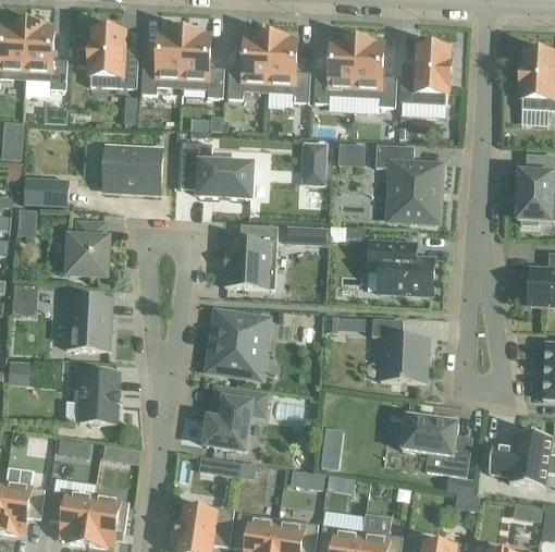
[(24,78),(27,23),(11,23),(11,25),(1,24),(0,48),(0,57),(0,77),(24,78)]
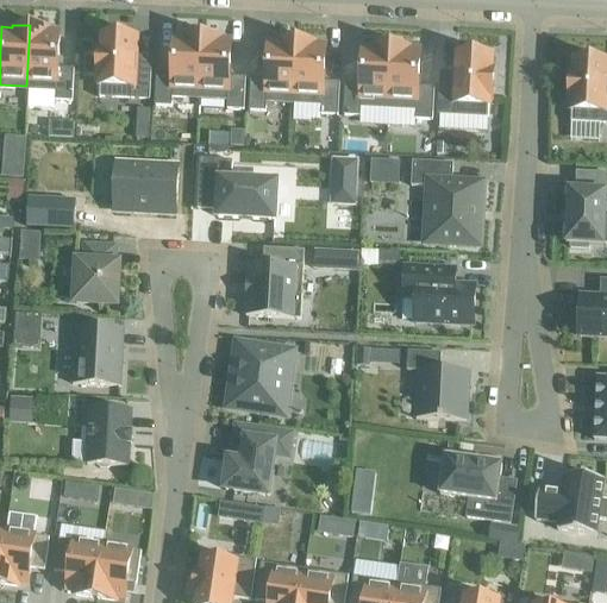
[(26,86),(54,87),(54,96),(70,98),(72,66),(56,64),(56,56),(57,30),(48,29),(48,26),(30,25),(26,86)]
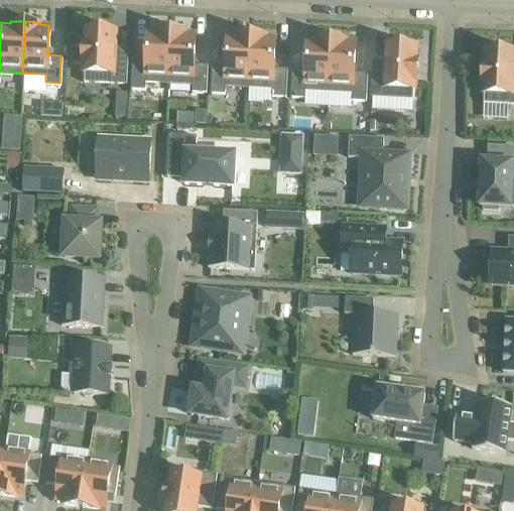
[(89,24),(89,27),(85,27),(85,38),(83,38),(81,64),(83,65),(83,80),(84,80),(84,79),(125,81),(126,53),(113,52),(114,28),(110,28),(111,25),(89,24)]
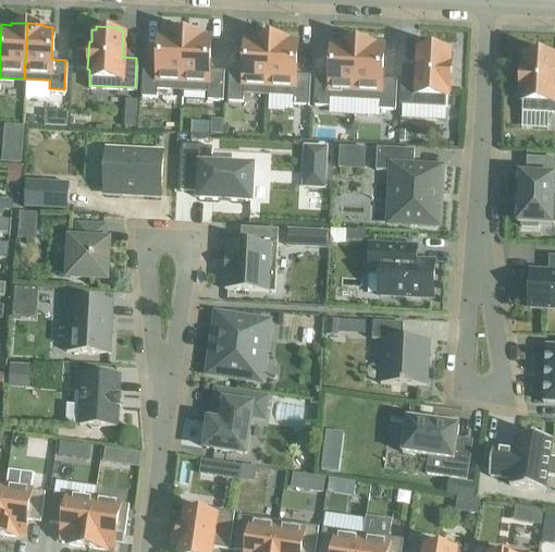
[(156,85),(181,87),(184,32),(168,31),(168,34),(158,33),(157,57),(157,64),(142,64),(139,94),(155,95),(156,85)]
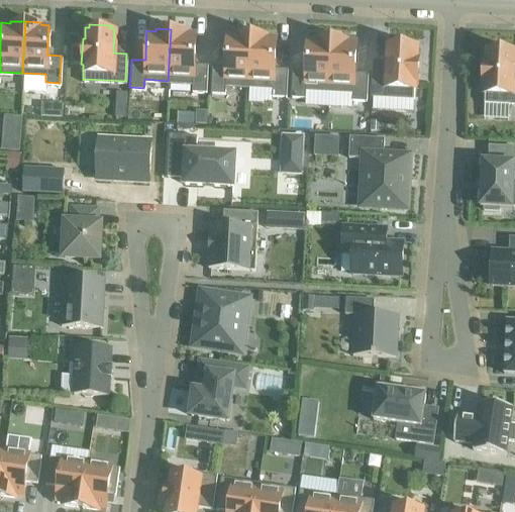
[(186,30),(171,29),(168,81),(191,82),(191,90),(205,91),(206,63),(192,63),(193,55),(194,32),(186,32),(186,30)]
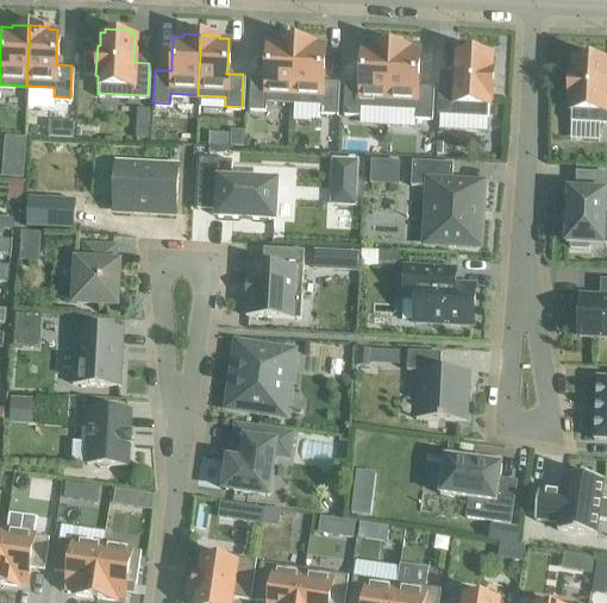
[(292,100),(295,39),(277,38),(277,42),(267,41),(266,67),(266,75),(249,75),(248,107),(264,108),(264,98),(292,100)]
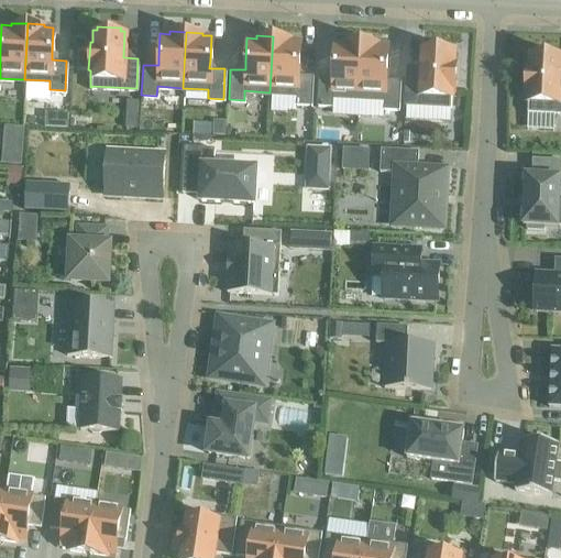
[(270,93),(296,94),(295,102),(310,104),(312,74),(297,73),(297,64),(299,41),(289,40),(289,37),(273,36),(270,93)]
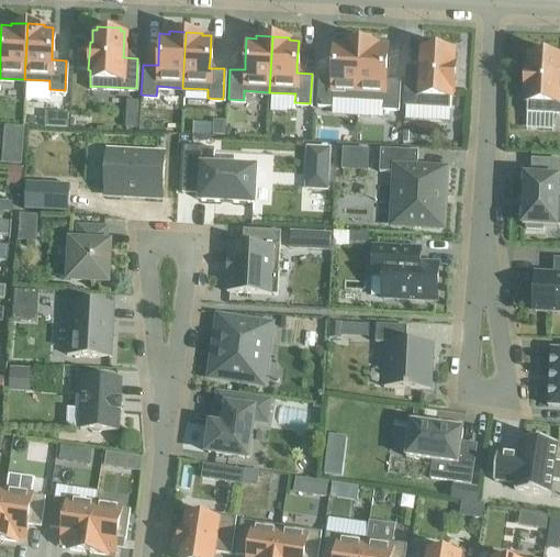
[(359,41),(343,41),(343,43),(333,42),(332,66),(333,66),(332,75),(316,74),(315,103),(331,104),(331,96),(356,97),(359,41)]
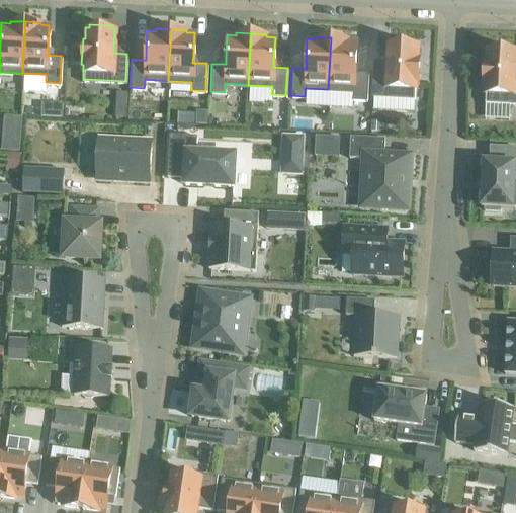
[(346,38),(331,37),(328,89),(352,90),(351,98),(365,99),(367,72),(353,71),(353,63),(354,63),(355,41),(346,40),(346,38)]
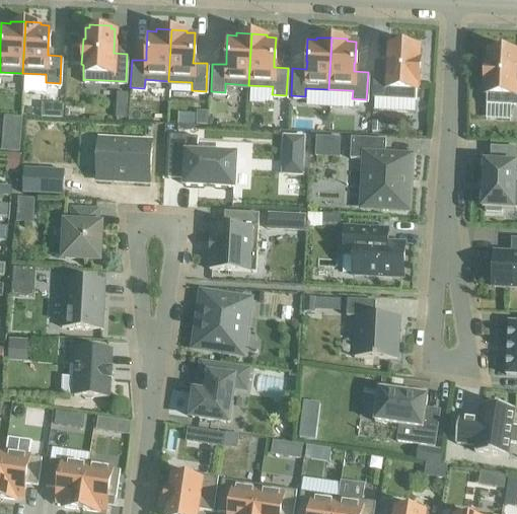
[(388,43),(386,67),(373,67),(371,94),(413,96),(413,97),(414,97),(415,82),(417,82),(419,56),(417,56),(417,45),(414,45),(414,41),(391,40),(391,43),(388,43)]
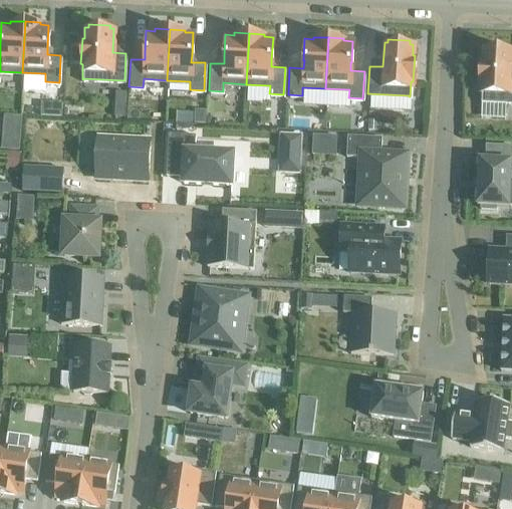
[(486,44),(486,47),(482,47),(482,58),(480,58),(478,84),(481,84),(480,100),(481,100),(481,99),(511,100),(511,72),(510,73),(511,49),(508,49),(508,45),(486,44)]
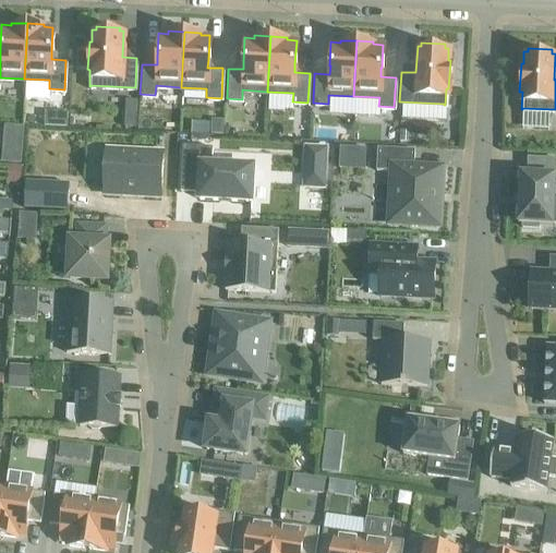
[(50,121),(75,121),(74,105),(50,105),(50,121)]
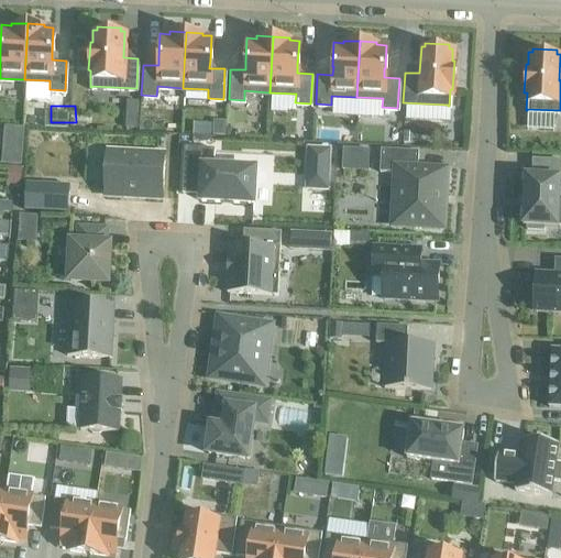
[(3,123),(1,142),(22,143),(23,124),(3,123)]
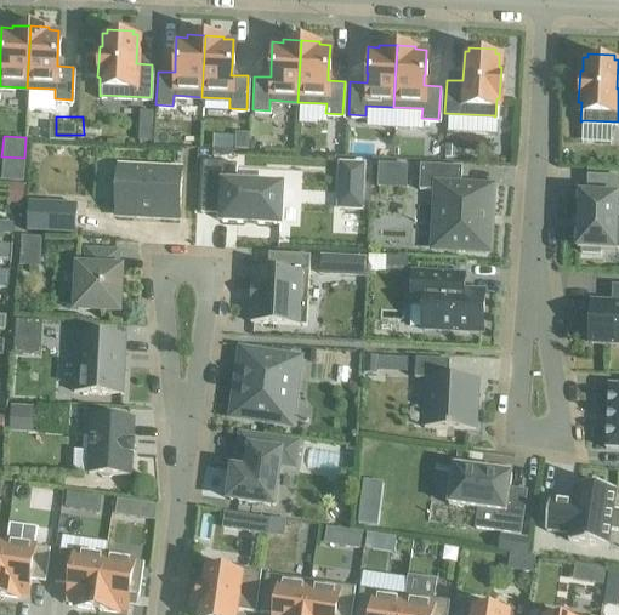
[(278,221),(280,182),(234,180),(236,160),(203,159),(199,210),(220,211),(220,218),(278,221)]
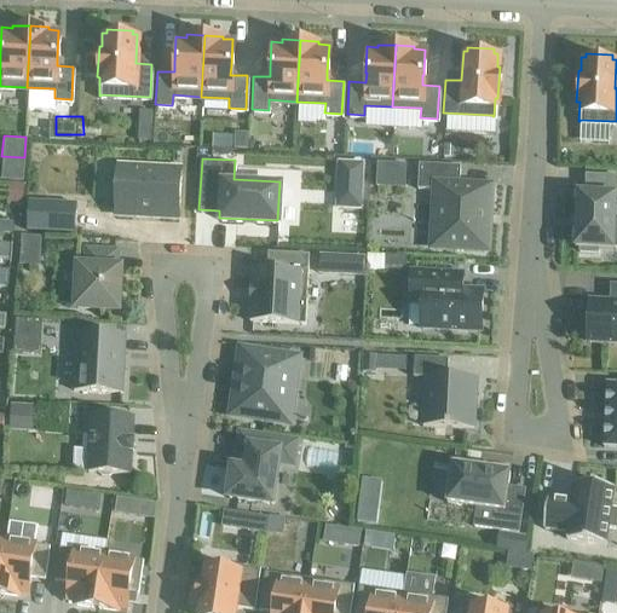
[(382,160),(384,183),(410,183),(409,158),(382,160)]
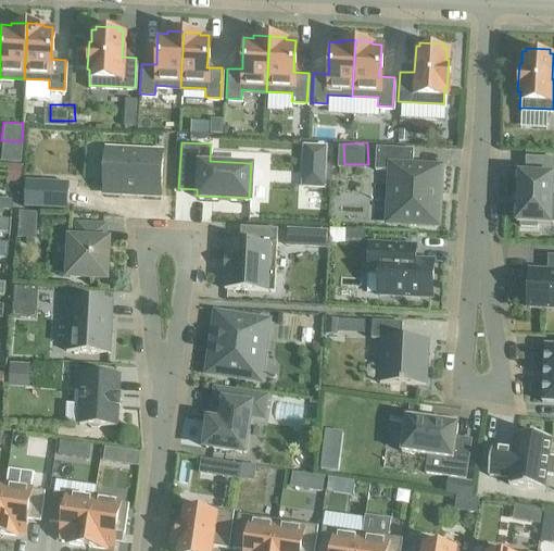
[(326,186),(329,145),(302,143),(300,184),(326,186)]
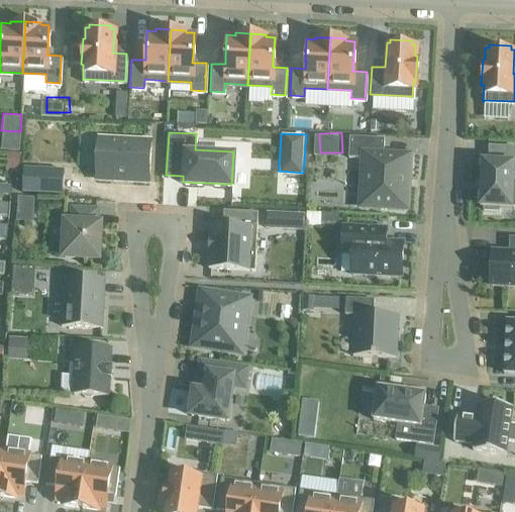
[(348,133),(347,155),(361,156),(361,165),(365,165),(362,205),(403,207),(404,172),(408,172),(409,151),(382,150),(383,135),(348,133)]
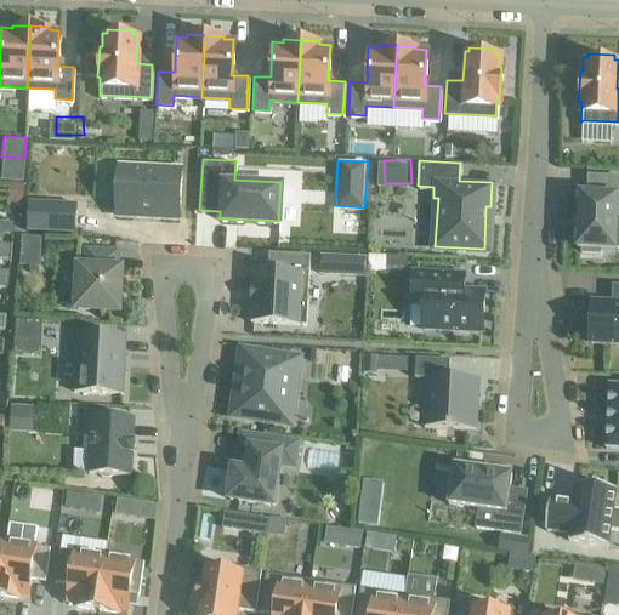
[(115,188),(114,211),(134,212),(134,215),(158,216),(158,214),(177,215),(180,168),(117,164),(115,175),(111,175),(111,188),(115,188)]
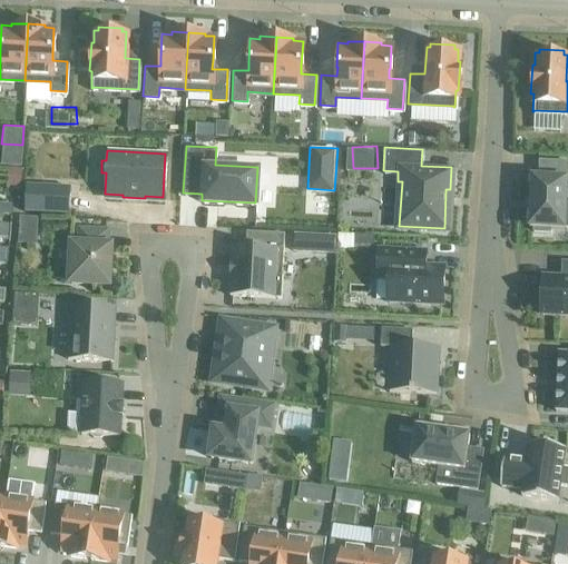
[(528,225),(531,225),(531,229),(548,230),(548,226),(562,226),(565,178),(567,178),(567,159),(538,158),(537,176),(530,175),(529,194),(528,206),(529,206),(528,225)]
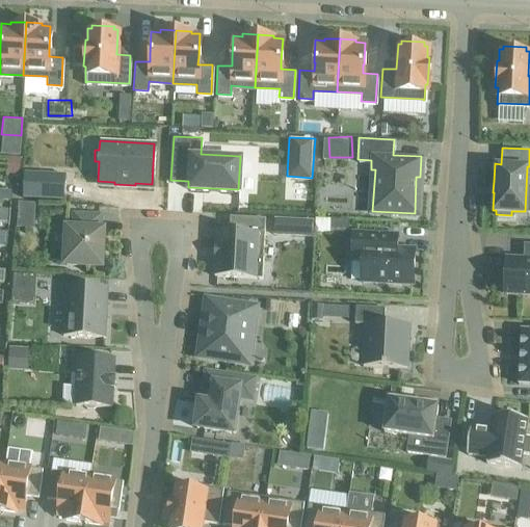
[(23,170),(25,152),(9,151),(8,168),(23,170)]
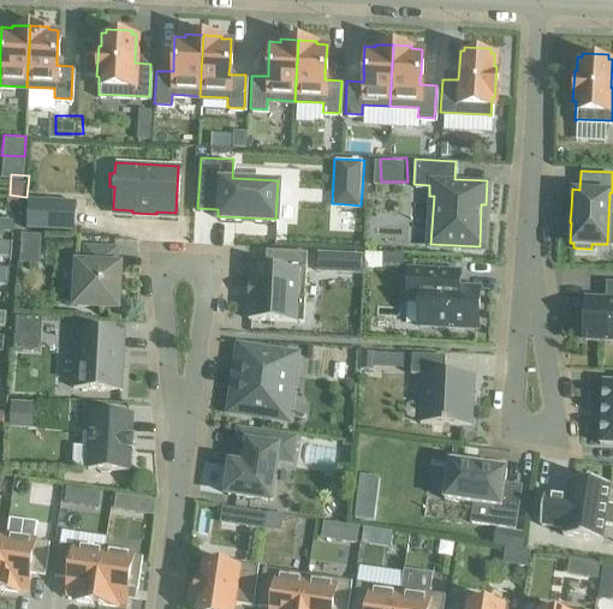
[(75,199),(27,197),(25,226),(73,228),(75,199)]
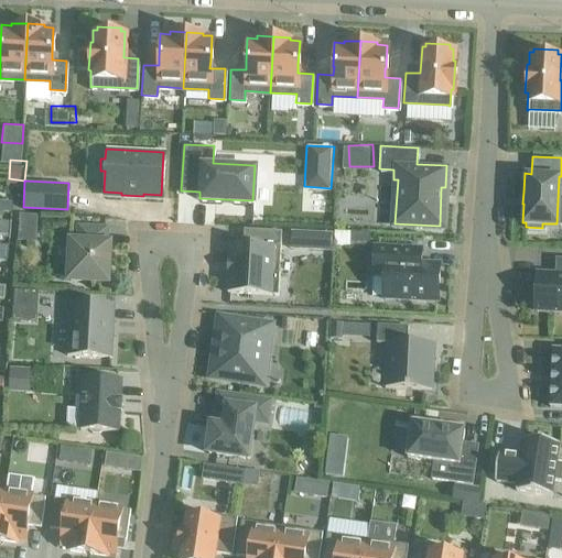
[(396,203),(396,188),(381,188),(381,203),(396,203)]
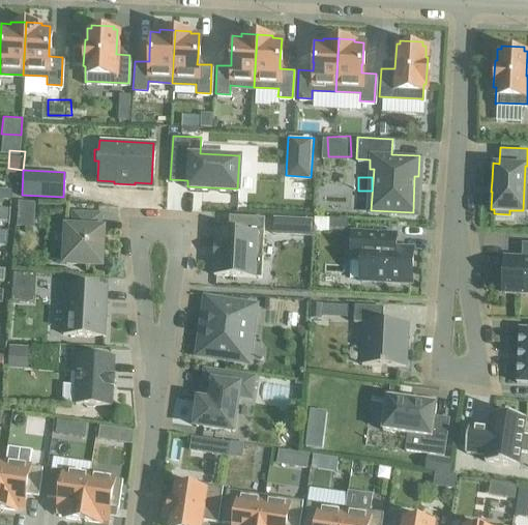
[(99,262),(101,227),(97,227),(98,213),(74,211),(72,226),(66,226),(64,261),(99,262)]
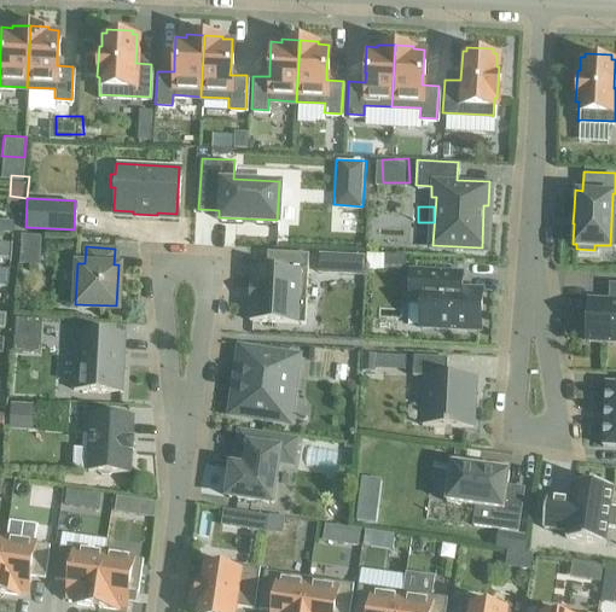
[(266,249),(265,266),(250,264),(250,283),(249,281),(248,298),(249,298),(248,318),(296,320),(297,297),(304,297),(307,251),(266,249)]
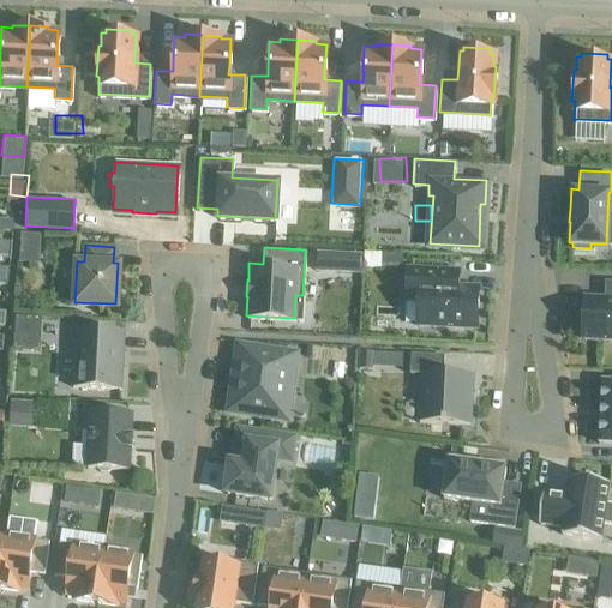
[(371,264),(389,263),(389,248),(371,248),(371,264)]
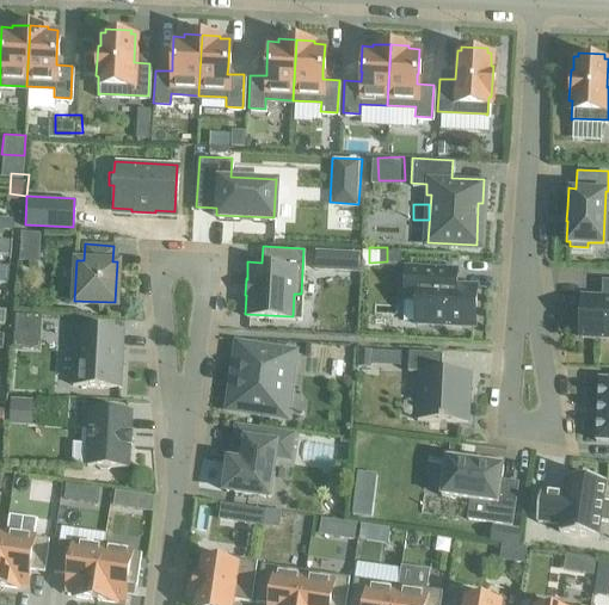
[(334,248),(333,269),(356,269),(357,249),(334,248)]
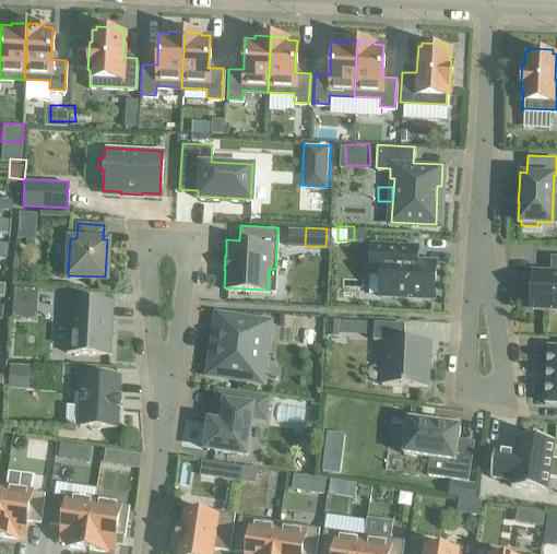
[(369,242),(368,271),(379,271),(378,294),(433,296),(435,260),(415,259),(412,256),(410,256),(410,245),(416,245),(417,244),(369,242)]
